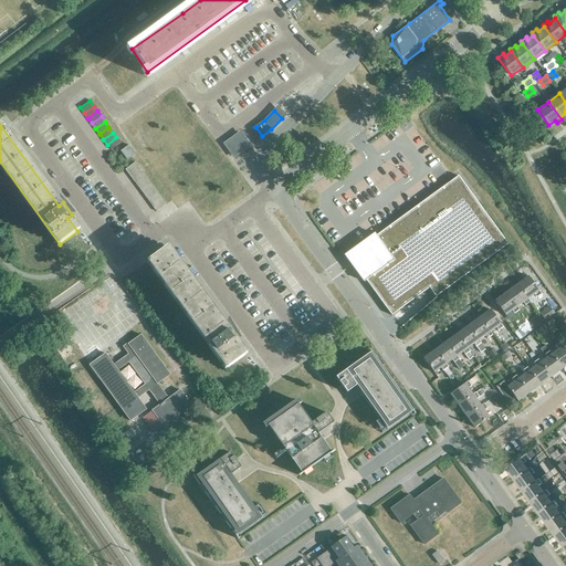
[(240,133),(224,144),(233,157),(249,146),(240,133)]
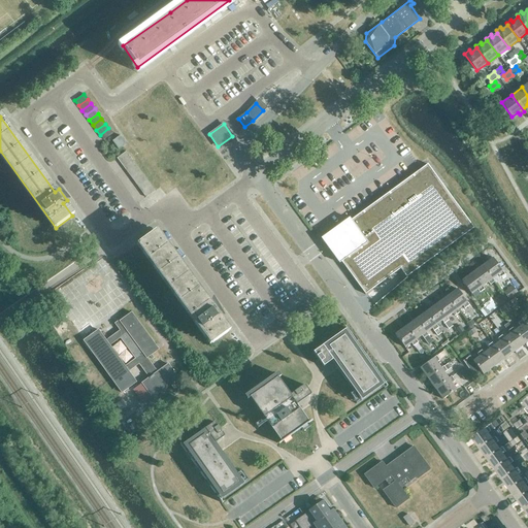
[(108,128),(100,135),(103,139),(112,133),(108,128)]
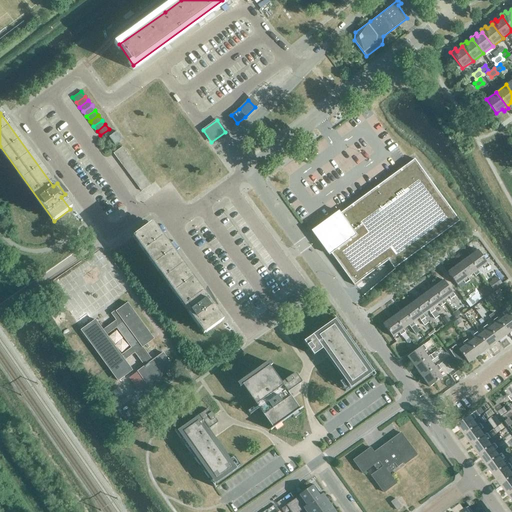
[(109,137),(115,145),(122,139),(116,131),(109,137)]
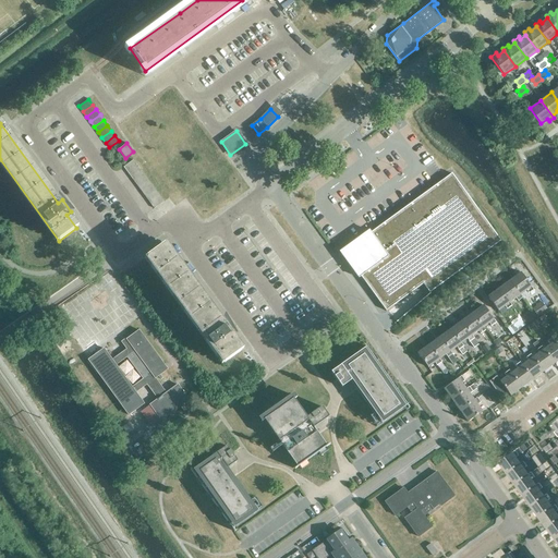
[(128,172),(136,166),(133,160),(123,167),(128,172)]
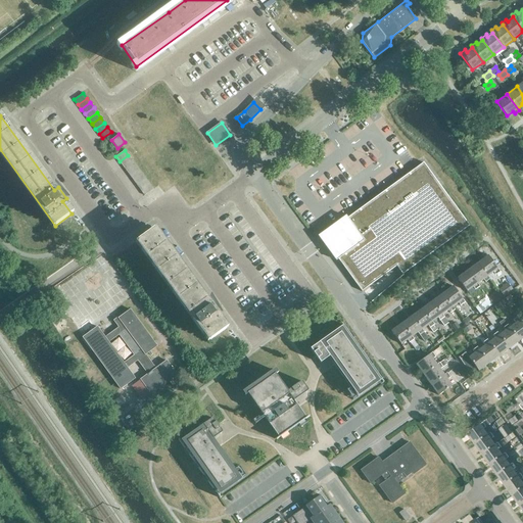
[(123,167),(132,159),(128,155),(120,161),(123,167)]
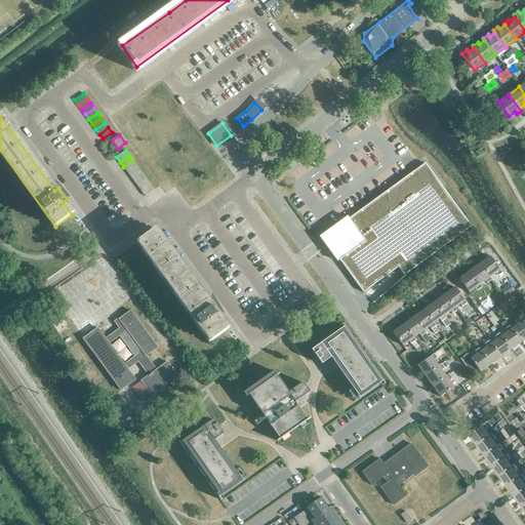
[(127,171),(135,165),(132,160),(123,167),(127,171)]
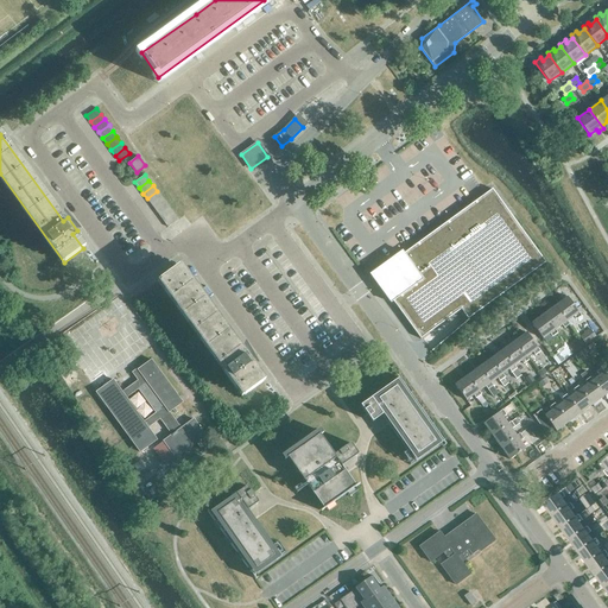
[(468,320),(545,263),(492,189),(403,254),(413,268),(384,289),(420,339),(461,310),(468,320)]
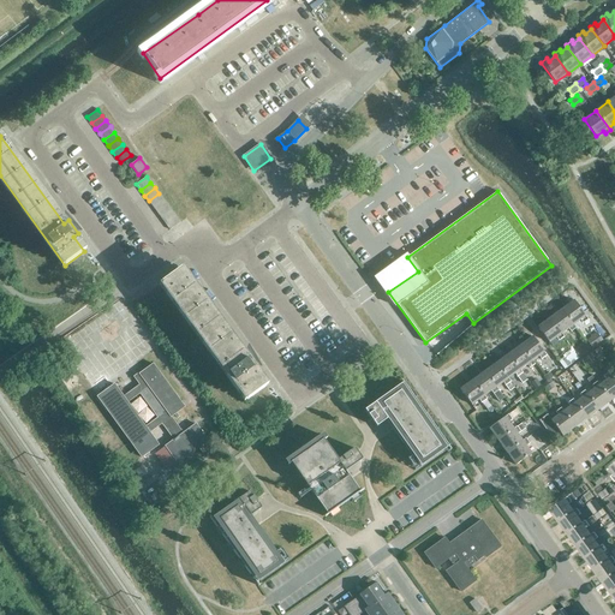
[(153,207),(163,199),(159,193),(149,201),(153,207)]
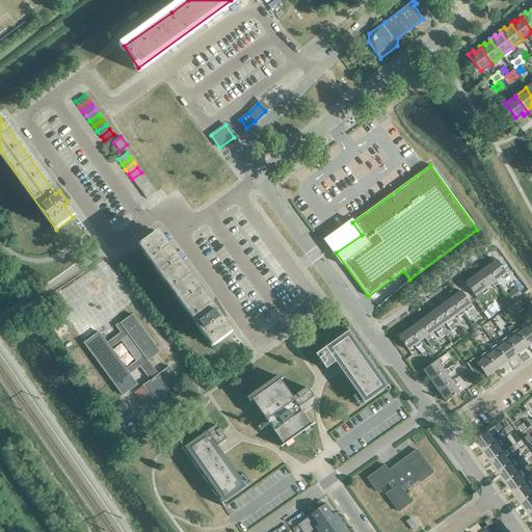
[(136,184),(144,178),(141,173),(132,179),(136,184)]
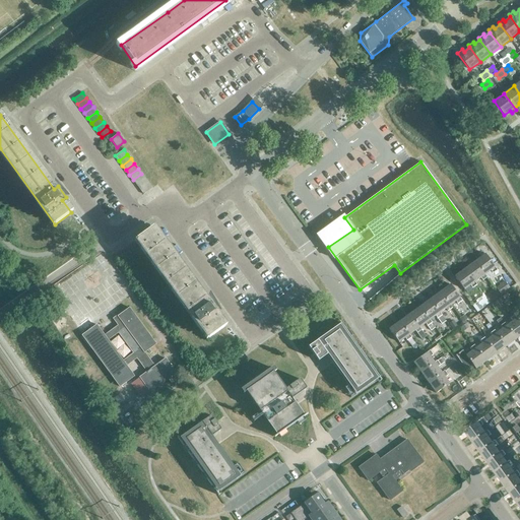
[(136,185),(144,179),(141,174),(133,180),(136,185)]
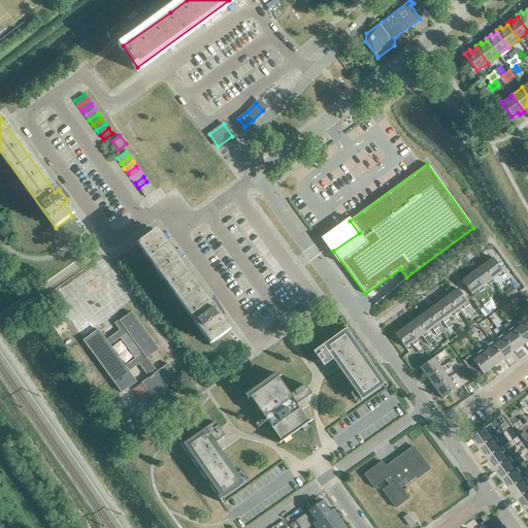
[(142,192),(151,186),(146,182),(138,188),(142,192)]
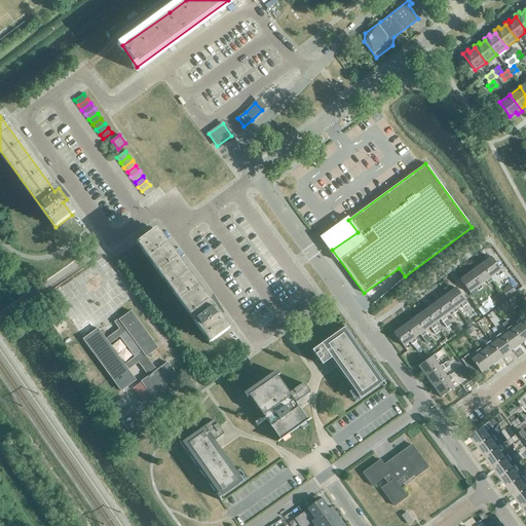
[(142,191),(145,196),(153,190),(150,185),(142,191)]
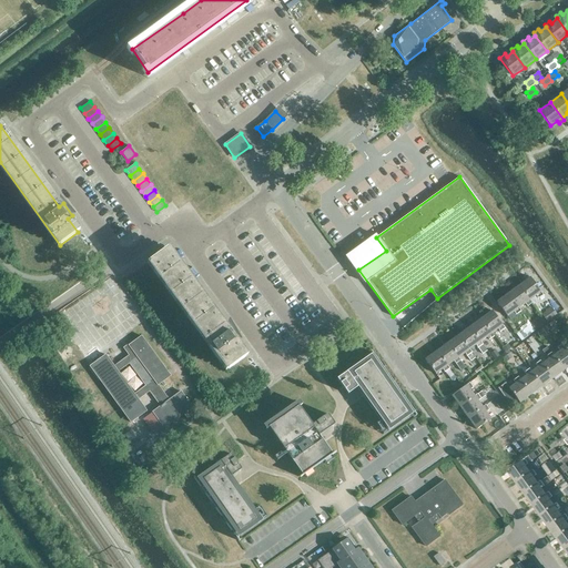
[(149,262),(176,301),(227,369),(244,356),(235,343),(240,340),(231,327),(225,331),(166,249),(149,262)]
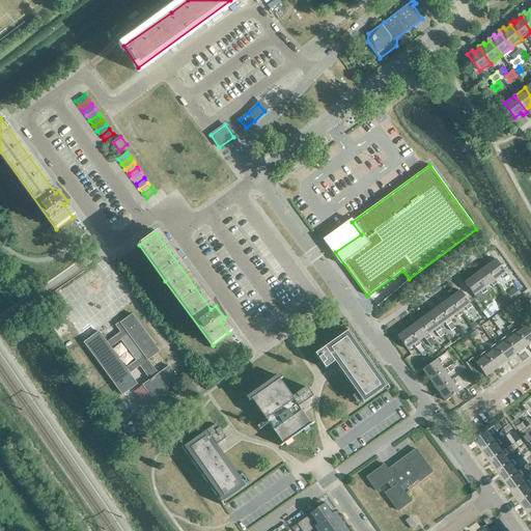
[(495,280),(501,276),(503,279),(507,276),(505,273),(495,259),(484,267),(495,280)]
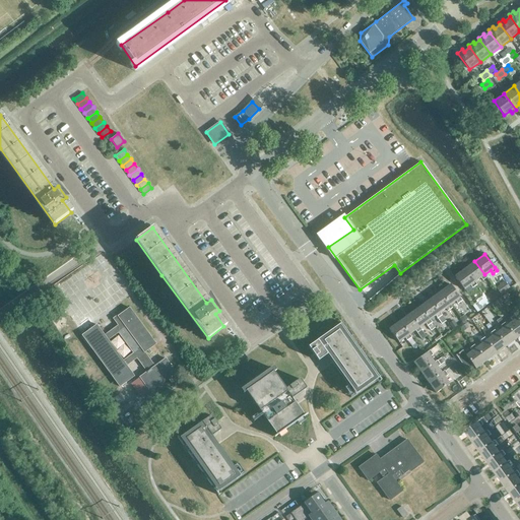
[(474,282),(480,277),(482,280),(486,277),(484,274),(474,261),(464,269),(474,282)]
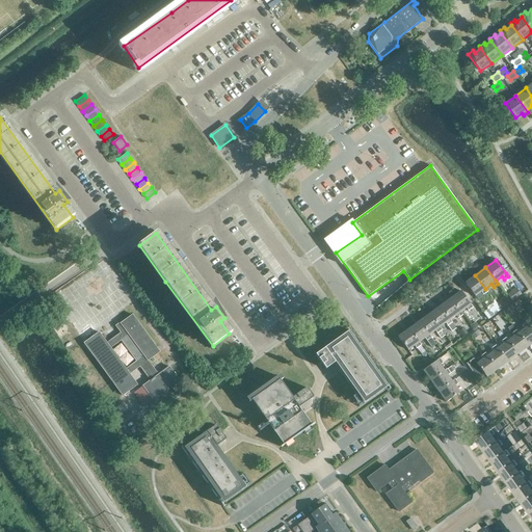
[(475,275),(464,283),(475,296),(481,292),(483,294),(487,291),(485,289),(475,275)]
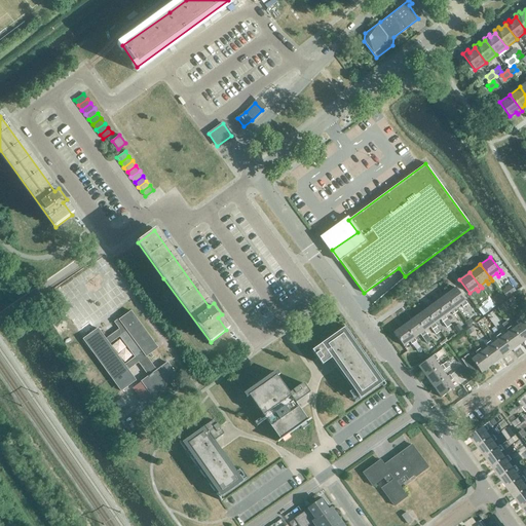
[(128,275),(123,278),(129,287),(134,284),(128,275)]
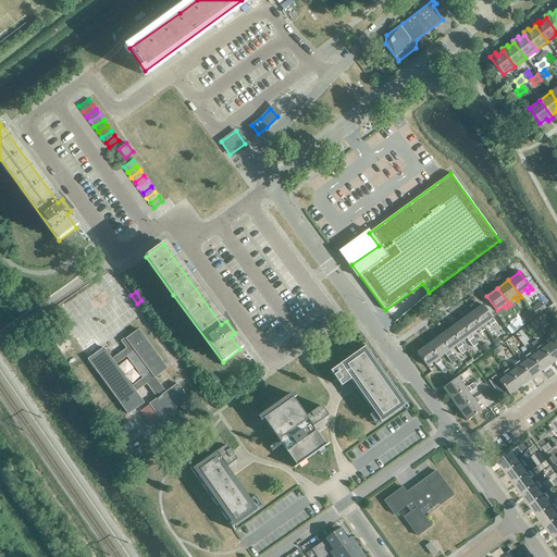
[(471,312),(481,326),(482,326),(487,322),(490,325),(494,322),(492,319),(493,319),(482,305),(471,312)]
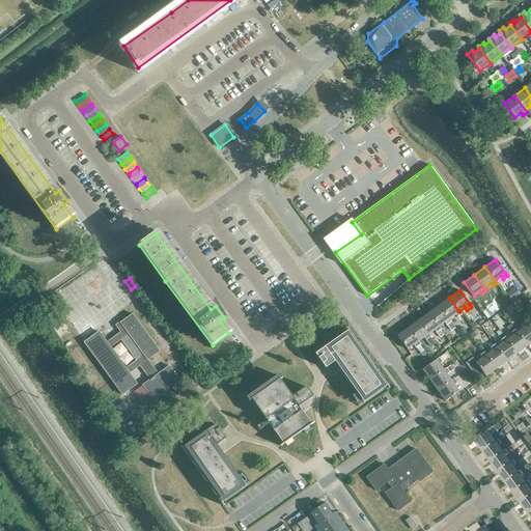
[(448,319),(449,319),(454,314),(456,317),(462,314),(459,311),(458,311),(449,298),(439,306),(448,319)]
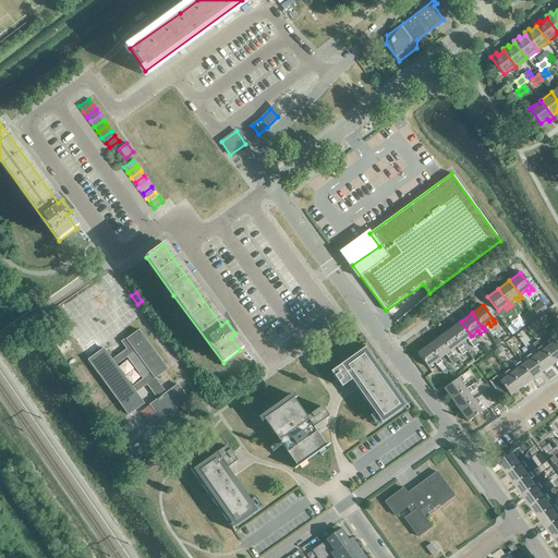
[(450,329),(460,343),(461,343),(466,339),(474,348),(478,344),(472,336),(471,336),(461,322),(450,329)]
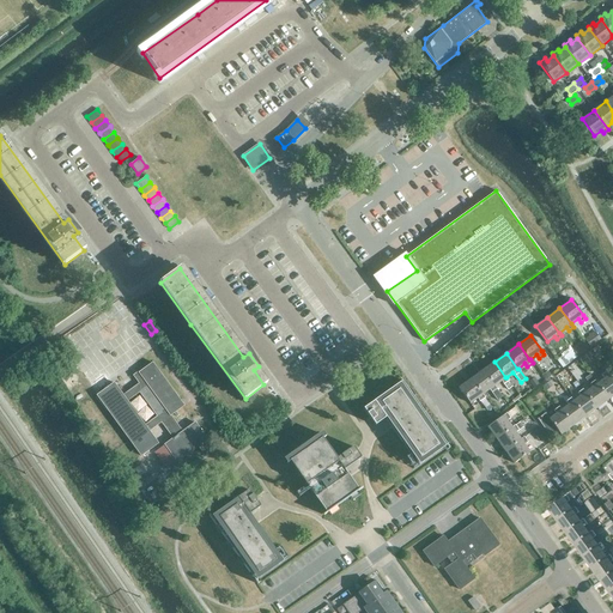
[(564,354),(557,360),(563,368),(569,363),(564,354)]
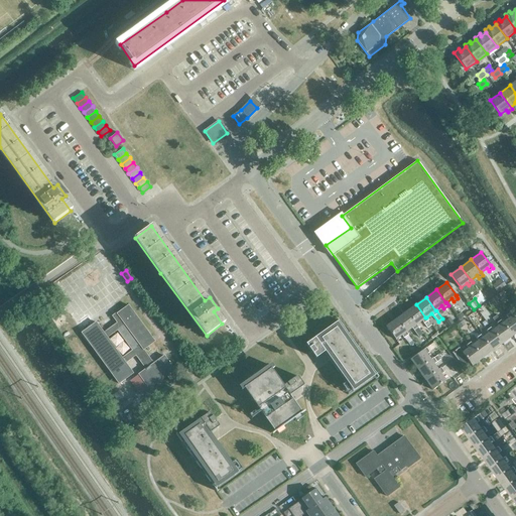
[(406,311),(415,325),(416,325),(421,320),(427,329),(431,325),(426,317),(425,317),(416,304),(406,311)]
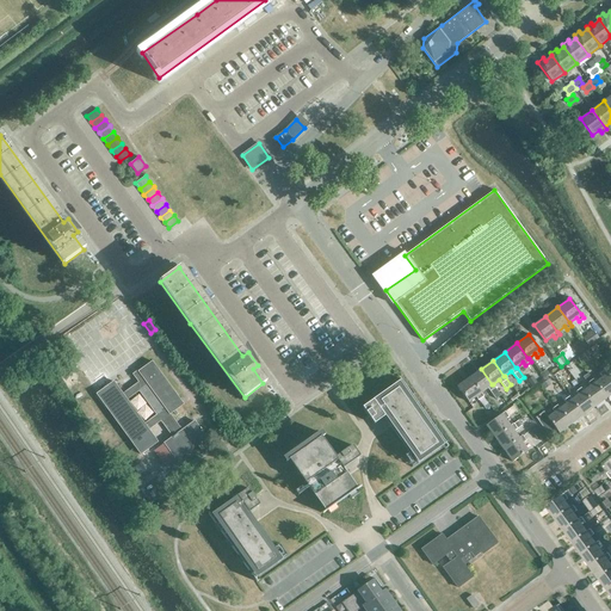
[(139,371),(133,375),(139,382),(123,394),(113,382),(97,394),(140,455),(158,443),(148,430),(161,421),(172,438),(164,444),(176,461),(207,439),(195,423),(181,431),(170,414),(184,405),(152,362),(139,371)]
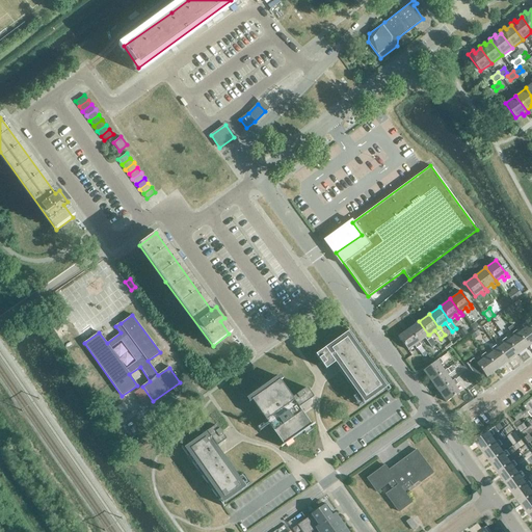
[(408,328),(418,343),(419,342),(424,338),(431,347),(435,344),(429,335),(428,335),(419,321),(408,328)]
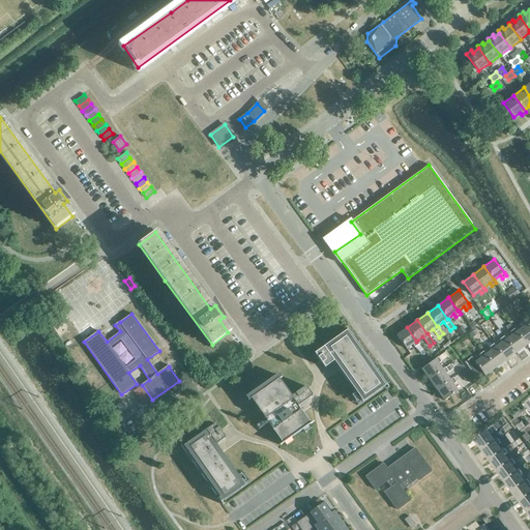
[(516,332),(526,346),(529,342),(529,328),(527,324),(526,324),(524,322),(520,325),(522,327),(516,332)]
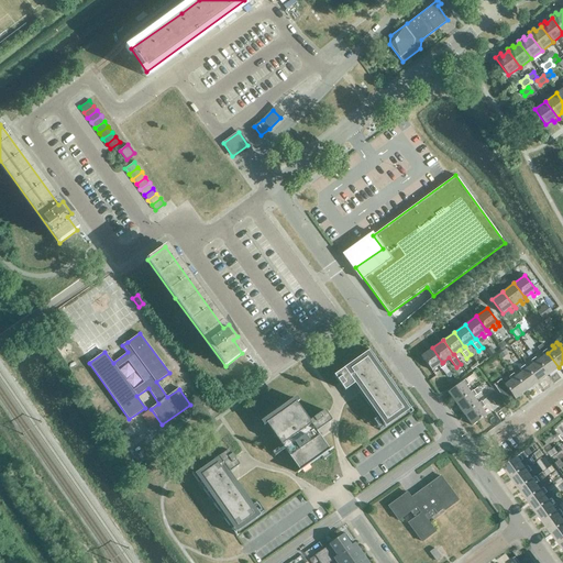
[(452,374),(443,362),(442,363),(432,348),(421,356),(431,371),(438,365),(440,368),(441,368),(448,377),(452,374)]
